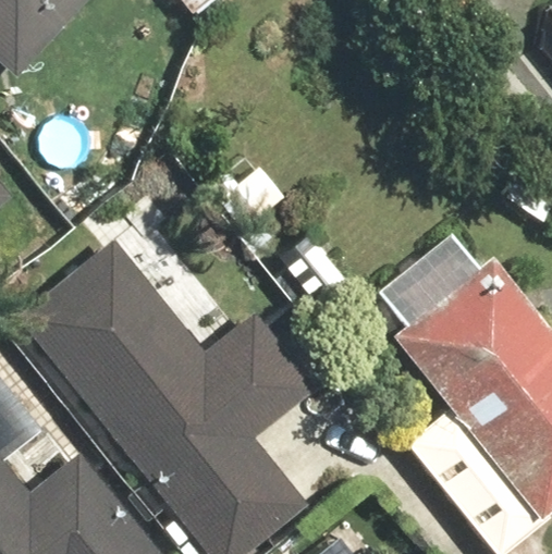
[(98,0),(0,0),(0,60),(17,78),(98,0)]
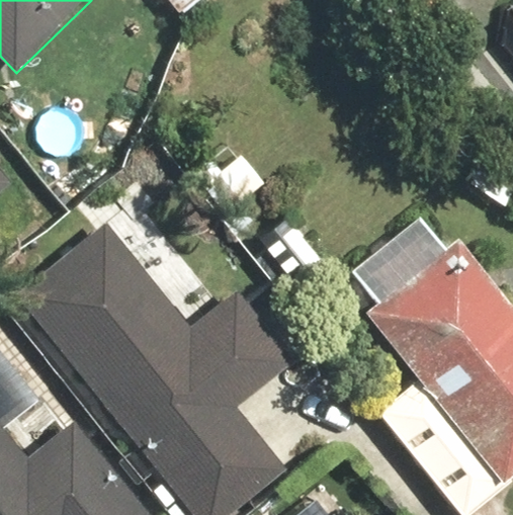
[(164,0),(174,12),(188,0),(164,0)]
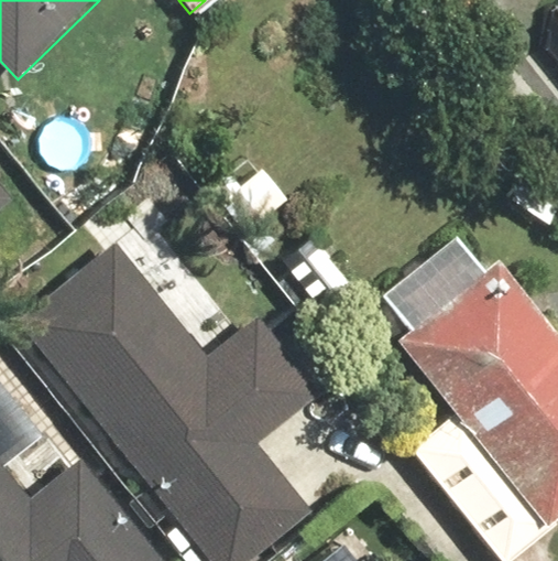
[(434,0),(442,11),(456,0),(434,0)]
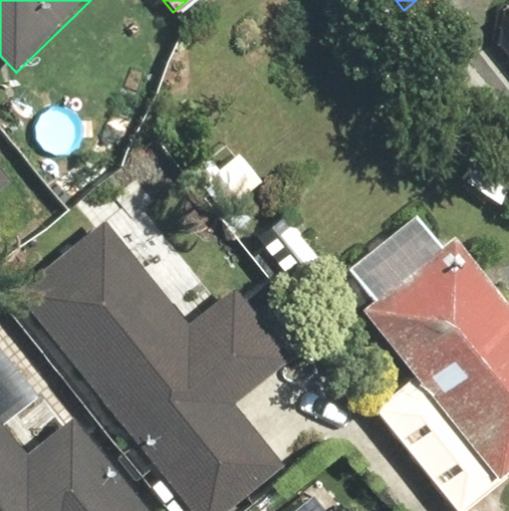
[(0,162),(0,188),(13,178),(0,162)]
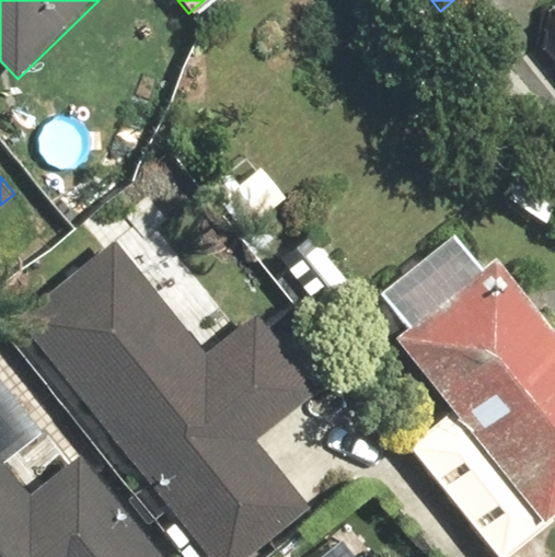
[(350,289),(310,235),(274,263),(315,316),(350,289)]
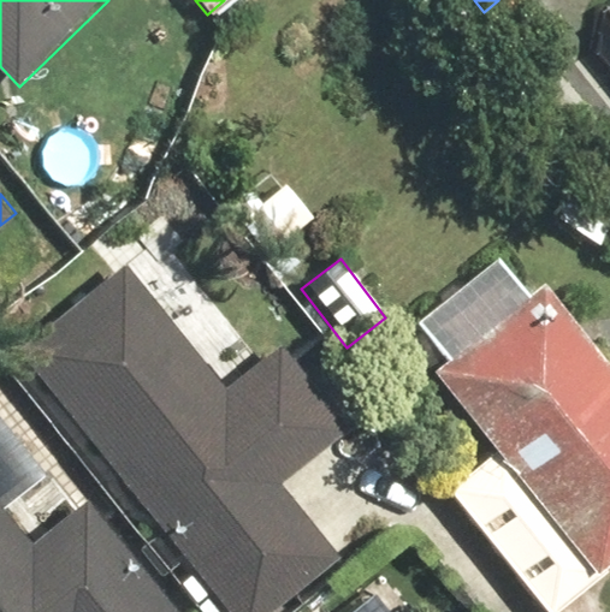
[(427,374),(486,447),(443,482),(548,611),(552,611),(609,564),(609,362),(544,281),(526,297),(495,260),(414,326),(443,361),(427,374)]
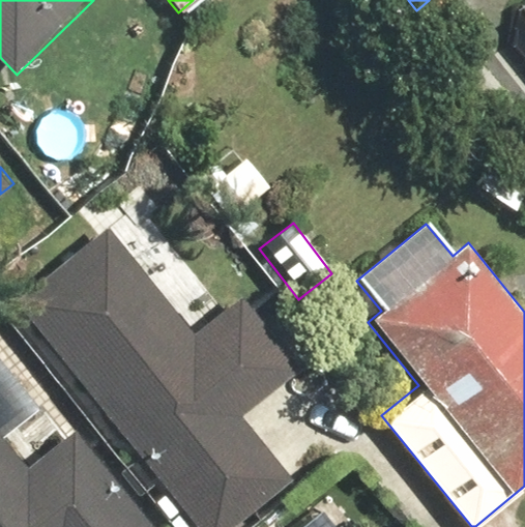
[(196,330),(109,225),(10,305),(192,526),(236,526),(295,478),(246,418),(300,375),(237,297),(196,330)]
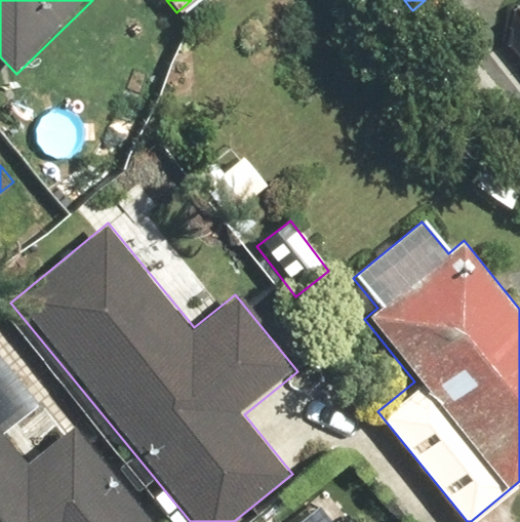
[(0,430),(0,521),(159,521),(82,423),(27,465),(0,430)]
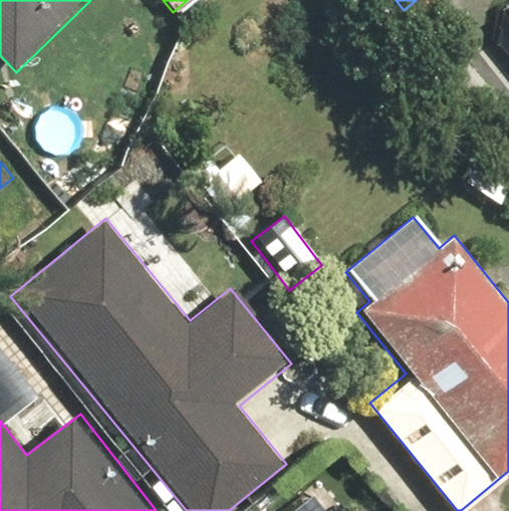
All buildings are outlined.
